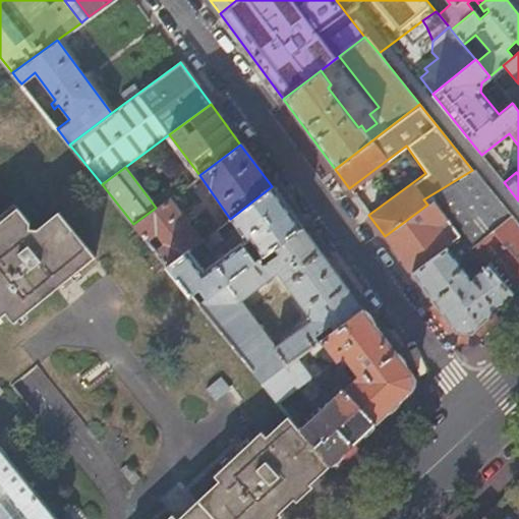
[(423,199),(427,205),(431,200),(455,231),(460,238),(466,246),(469,249),(511,217),(474,170),(472,170),(423,199)]
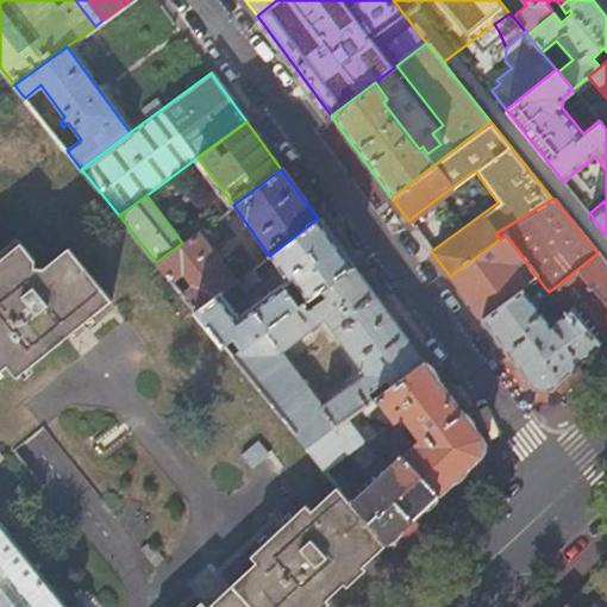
[(295,285),(306,299),(307,299),(320,289),(352,266),(318,218),(269,256),(287,280),(291,277),(292,280),(288,281),(293,287),(295,285)]
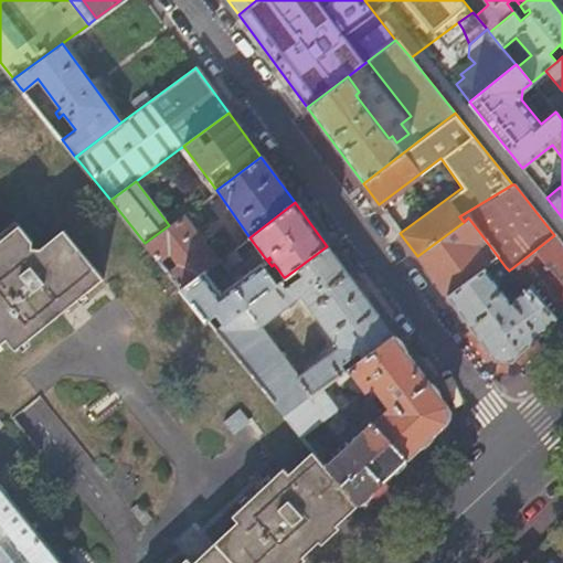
[(169,225),(145,243),(162,265),(167,262),(165,257),(168,254),(177,264),(168,272),(182,289),(204,272),(220,261),(183,214),(169,225)]
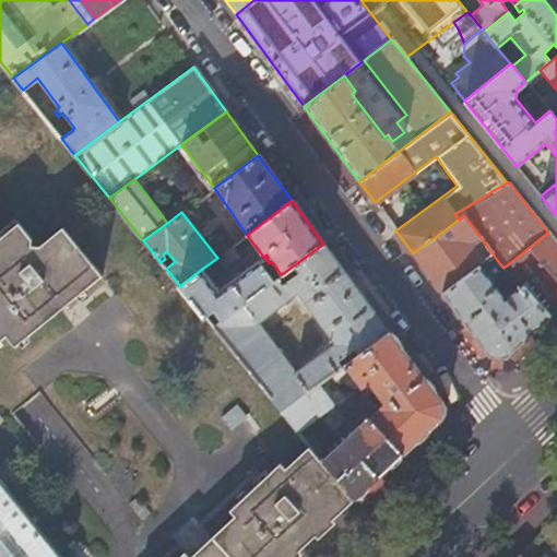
[(463,215),(459,220),(413,253),(441,293),(476,268),(451,234),(457,229),(476,256),(488,248),(463,215)]
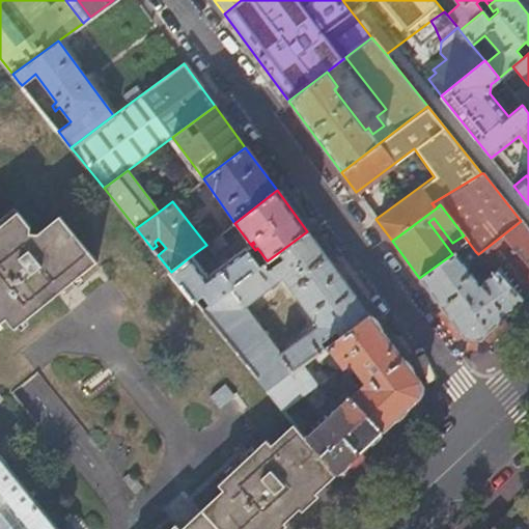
[(17,211),(5,220),(60,288),(95,260),(59,216),(36,234),(17,211)]
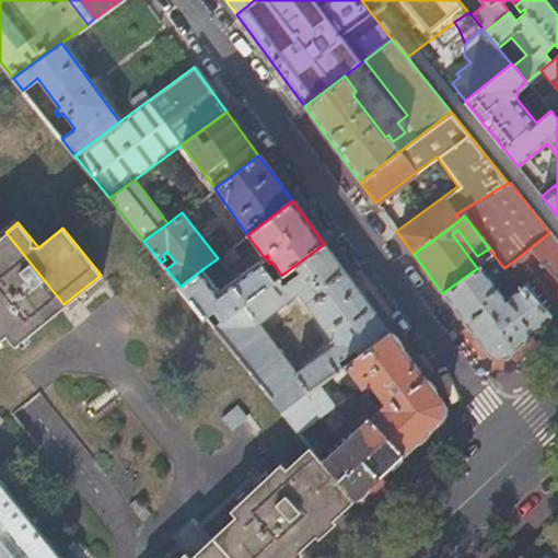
[(64,304),(6,232),(0,236),(0,337),(6,334),(14,345),(64,304)]
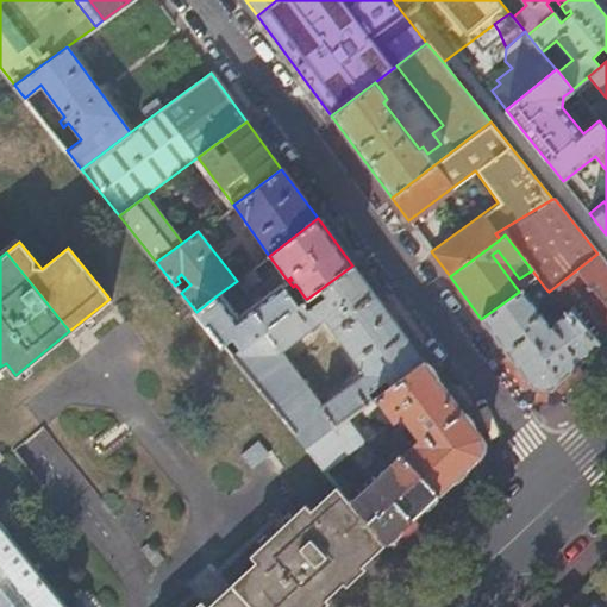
[(606,266),(598,254),(549,292),(567,311),(568,312),(600,345),(606,337),(606,266)]
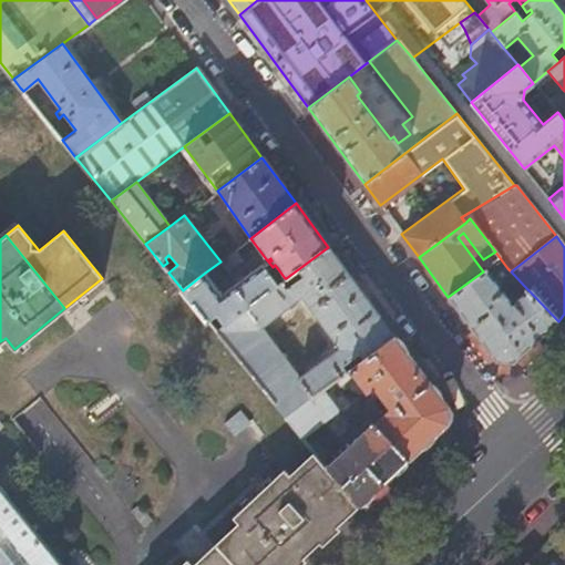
[(298,269),(302,276),(290,284),(286,278),(285,278),(276,285),(225,324),(215,330),(285,417),(321,390),(347,371),(342,366),(359,353),(363,359),(394,336),(328,247),(298,269)]
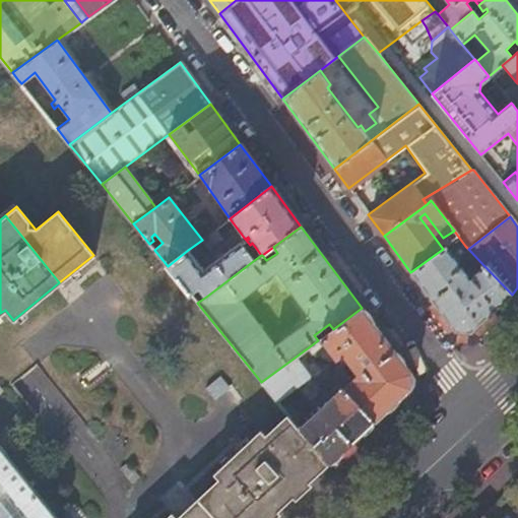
[(465,246),(459,238),(453,242),(460,250),(465,246)]
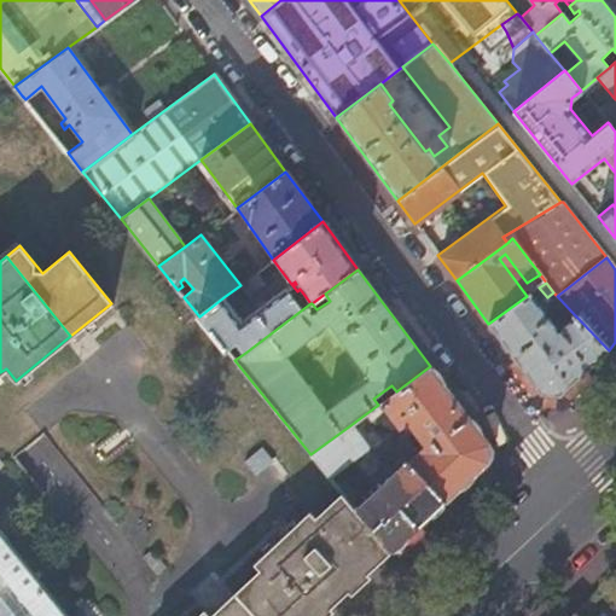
[(224,297),(199,317),(226,349),(237,342),(240,346),(245,353),(301,311),(286,289),(242,321),(224,297)]
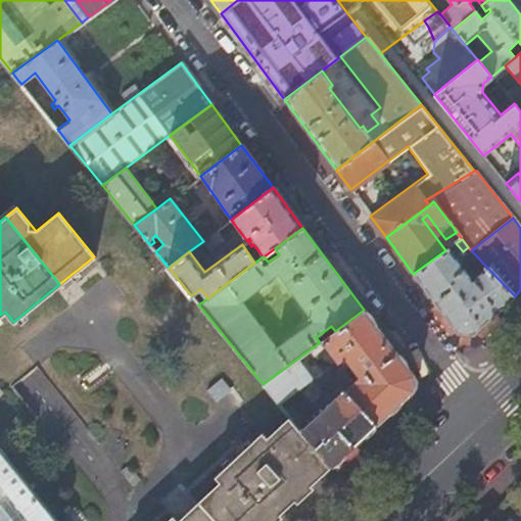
[(445,250),(413,274),(457,333),(472,335),(515,296),(487,268),(470,278),(448,248),(445,250)]
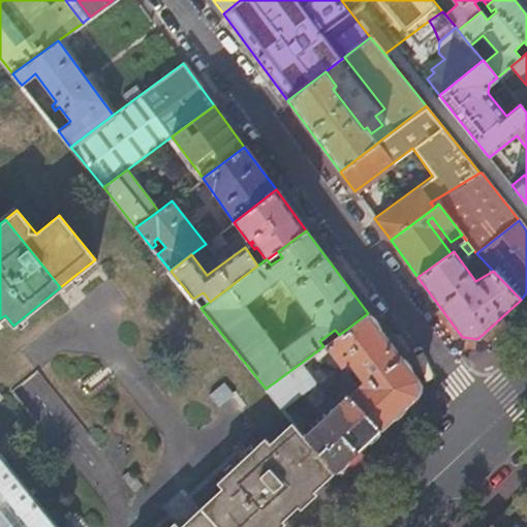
[(206,296),(196,303),(200,308),(210,302),(206,296)]
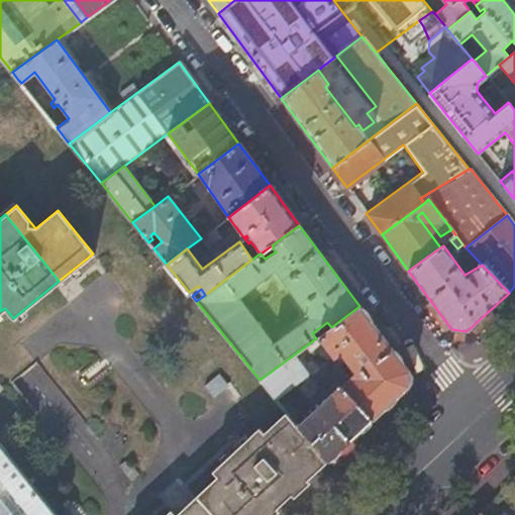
[(407,387),(408,372),(359,306),(331,327),(316,338),(293,355),(310,378),(326,399),(354,435),(381,411),(407,387)]
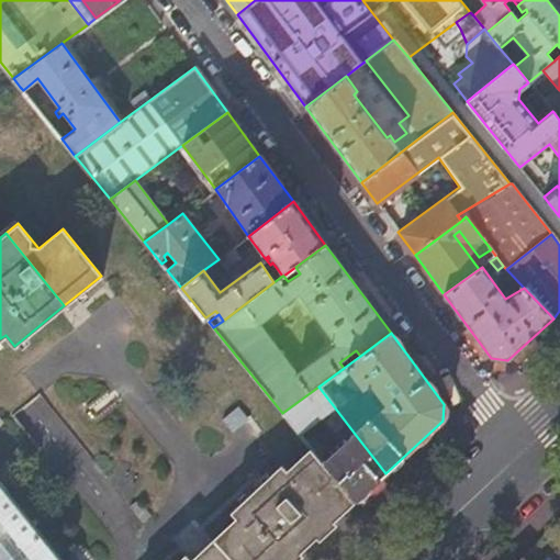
[(282,413),(299,434),(329,412),(333,415),(337,411),(318,387),(282,413)]
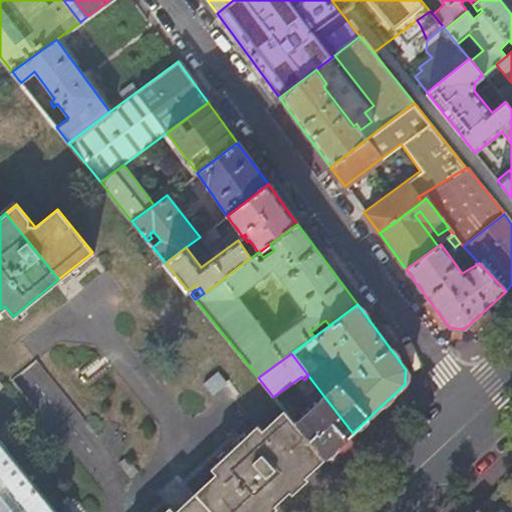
[(324,397),(295,424),(323,459),(339,445),(352,433),(324,397)]
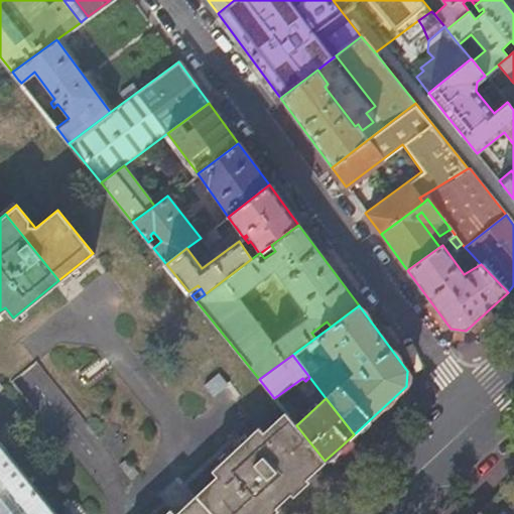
[(258,427),(211,471),(215,475),(246,513),(267,513),(291,492),(325,461),(296,425),(284,410),(262,431),(258,427)]
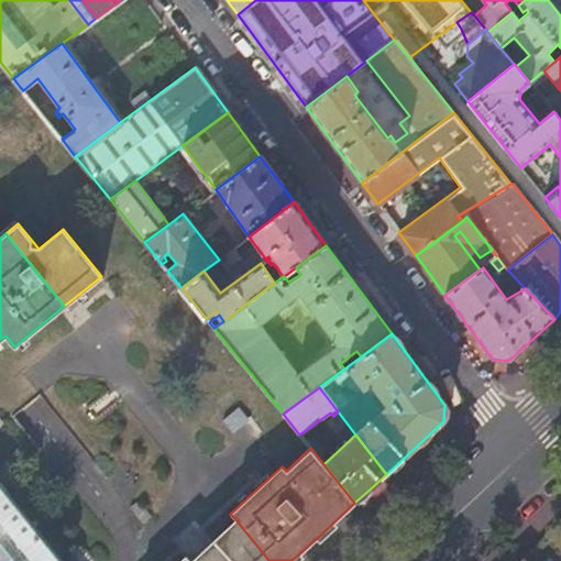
[(59,560),(0,486),(0,560),(59,560)]
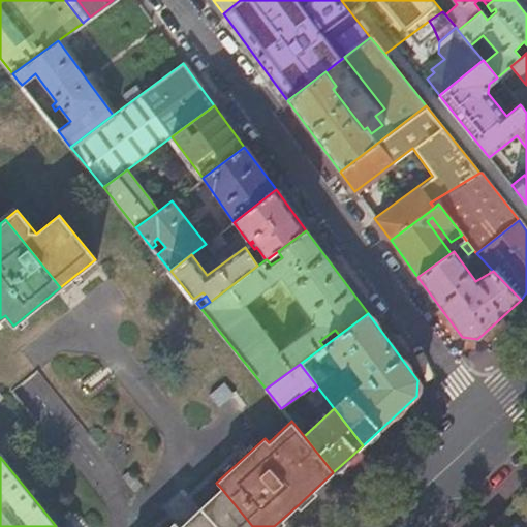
[(178,526),(174,522),(167,526),(252,526),(220,487),(178,526)]
